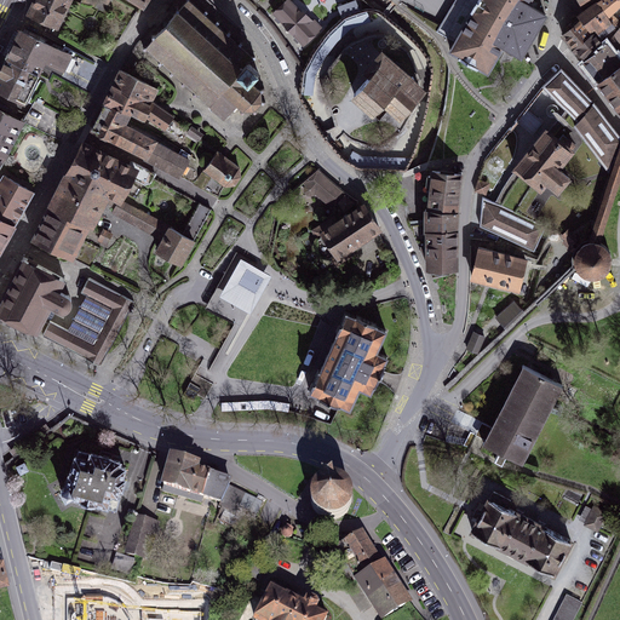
[(68,0),(36,0),(29,13),(57,26),(68,0)]
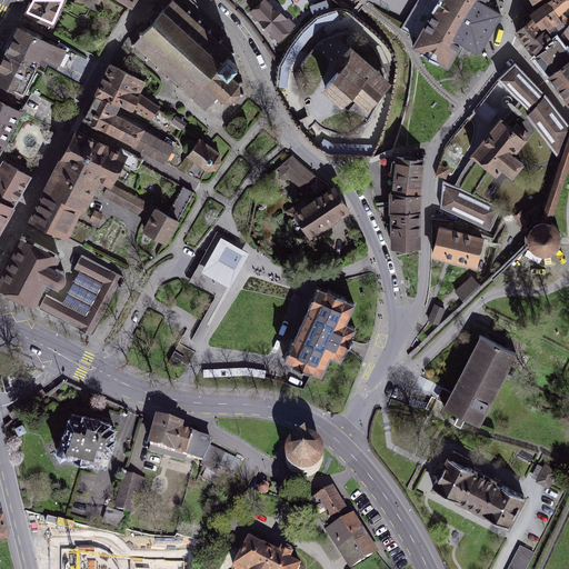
[(269,0),(268,0),(251,16),(280,45),(297,29),(269,0)]
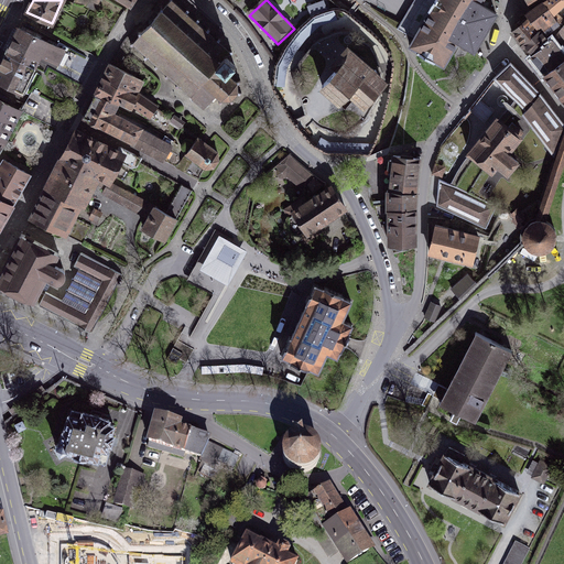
[(420,0),(402,31),(413,38),(409,46),(448,69),(461,49),(477,58),(501,18),(485,8),(489,0),(420,0)]
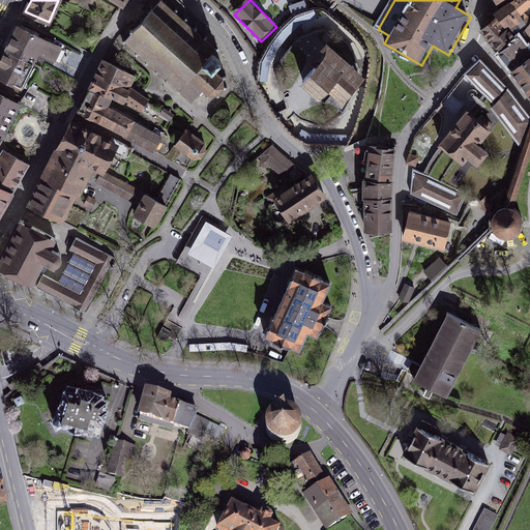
[(529,23),(529,21),(522,11),(529,3),(529,0),(517,0),(511,3),(526,23),(529,26),(529,23)]
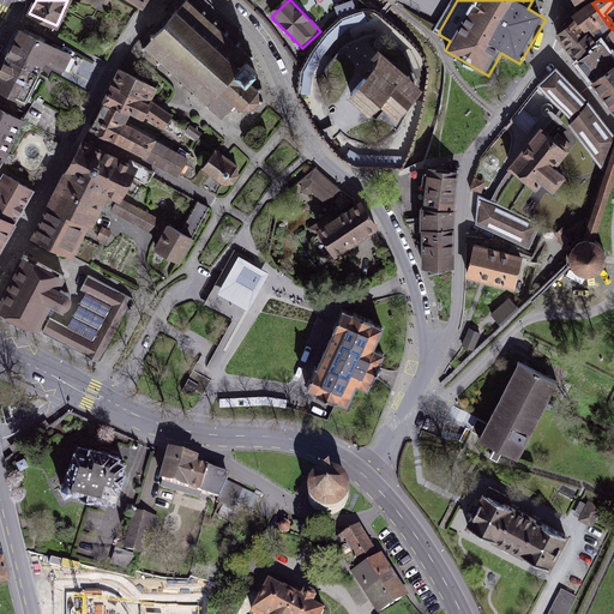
[(251,58),(187,1),(164,25),(145,47),(222,118),(235,104),(240,108),(251,108),(259,101),(259,90),(248,79),(256,72),(247,64),(251,58)]
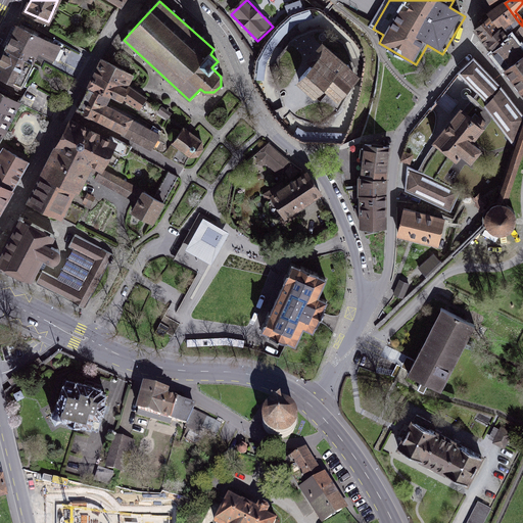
[(505,3),(489,12),(491,15),(492,16),(475,31),(484,42),(502,28),(507,32),(519,22),(505,3)]
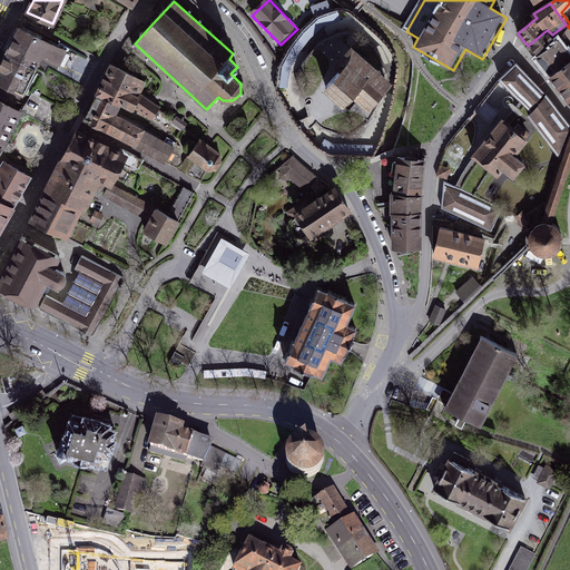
[(341,19),(336,9),(328,12),(317,16),(304,28),(292,45),(286,53),(282,67),(291,69),(300,50),(312,35),(323,25),(341,19)]
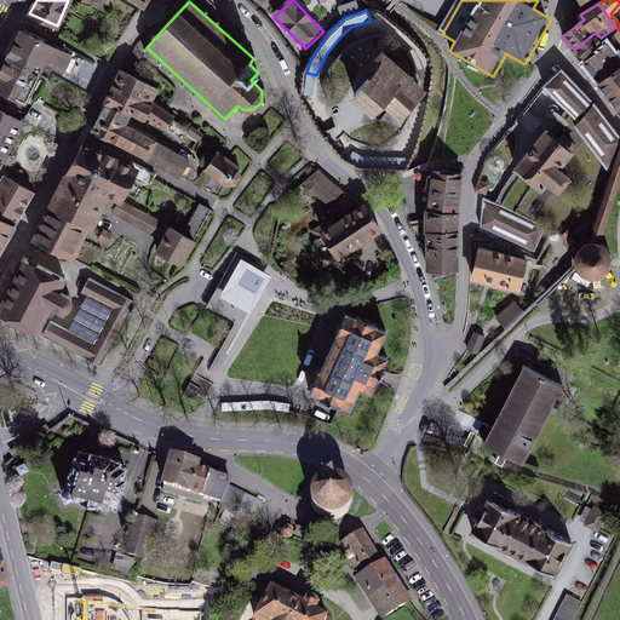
[(574,50),(585,62),(606,45),(609,41),(619,30),(615,27),(601,38),(595,33),(574,50)]
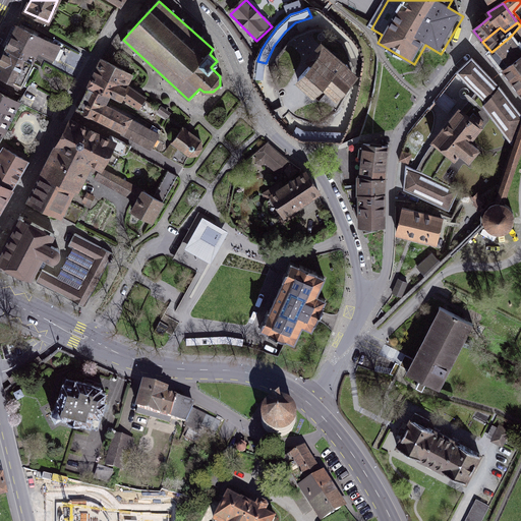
[(520,35),(520,22),(520,25),(512,35),(517,40),(520,35)]
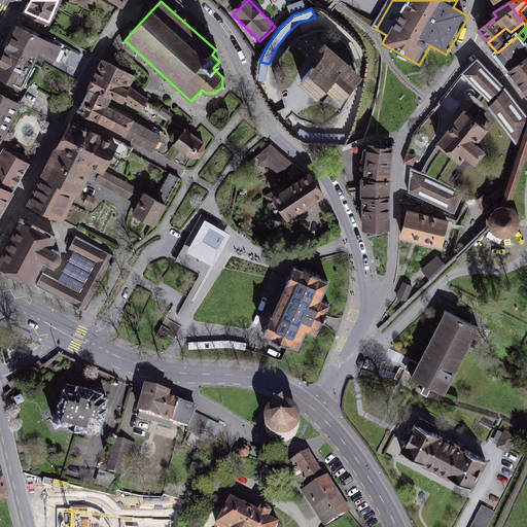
[(7,46),(0,61),(0,76),(22,86),(34,64),(38,51),(54,59),(60,47),(18,27),(7,46)]
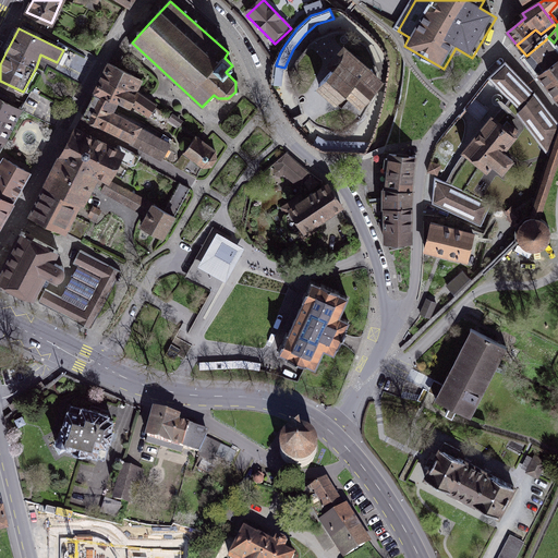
[(526,56),(540,74),(557,60),(549,46),(554,43),(548,37),(545,40),(526,56)]
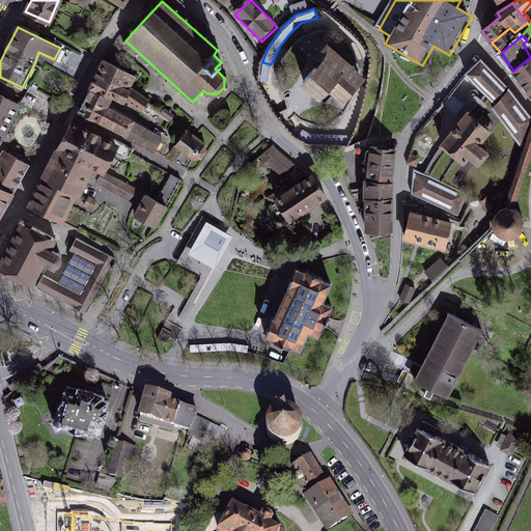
[(317,60),(303,78),(311,86),(320,93),(329,83),(343,95),(363,73),(329,44),(315,58),(317,60)]
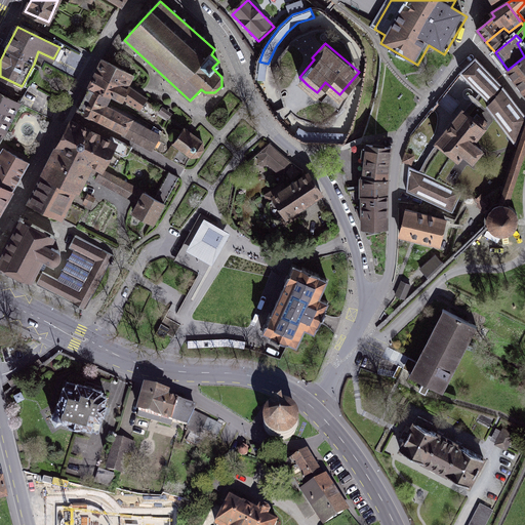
[(524,55),(524,56),(508,70),(524,93),(524,55)]
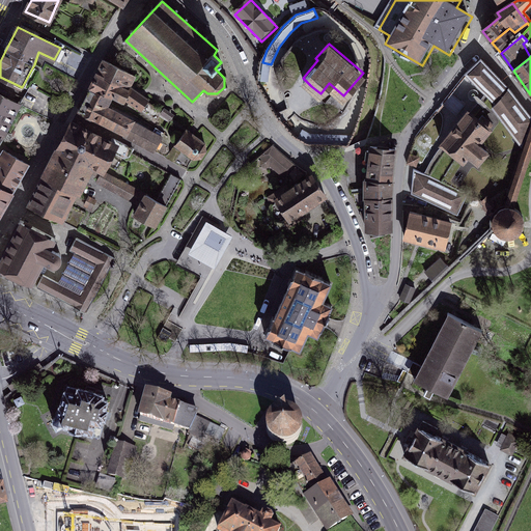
[(480,60),(467,76),(496,104),(492,107),(527,152),(530,138),(530,117),(509,90),(480,60)]
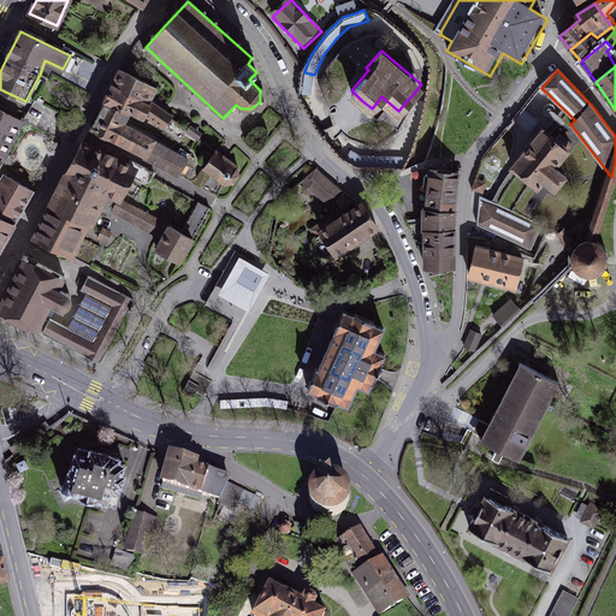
[(120,71),(113,86),(149,102),(157,89),(120,71)]
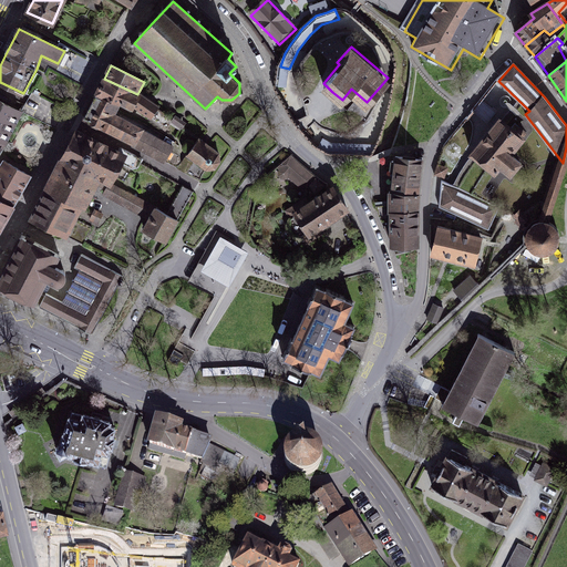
[(104,79),(98,91),(119,101),(131,109),(134,104),(150,116),(148,120),(164,130),(167,127),(172,130),(176,124),(137,94),(104,79)]
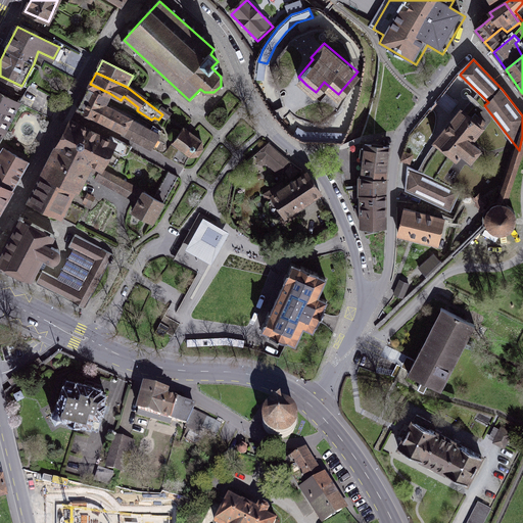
[(104,105),(109,93),(90,84),(78,108),(97,119),(104,105)]
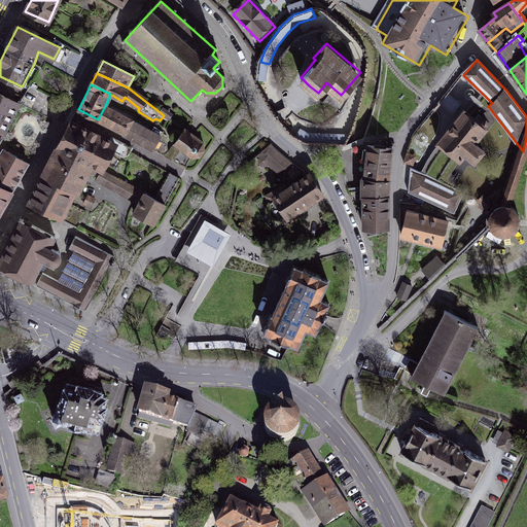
[(0,136),(19,104),(0,94),(0,136)]
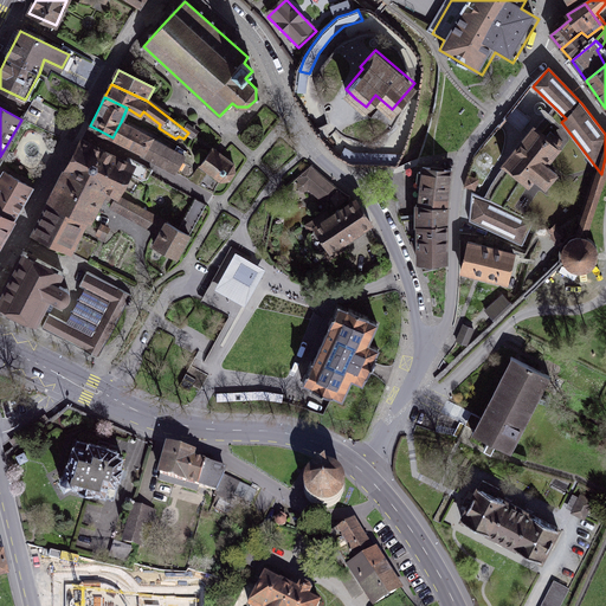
[(152,139),(121,122),(113,137),(142,153),(152,139)]
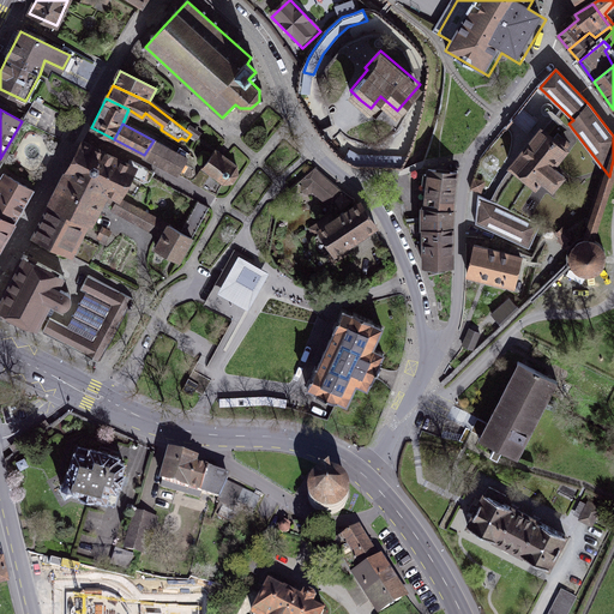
[(565,149),(531,125),(501,168),(527,186),(531,180),(548,192),(559,178),(549,170),(565,149)]
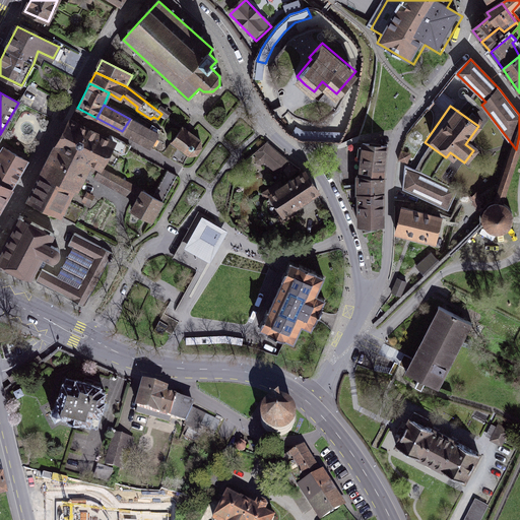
[(136,122),(130,119),(122,131),(163,153),(166,149),(164,134),(152,126),(150,130),(140,125),(142,123),(137,120),(136,122)]
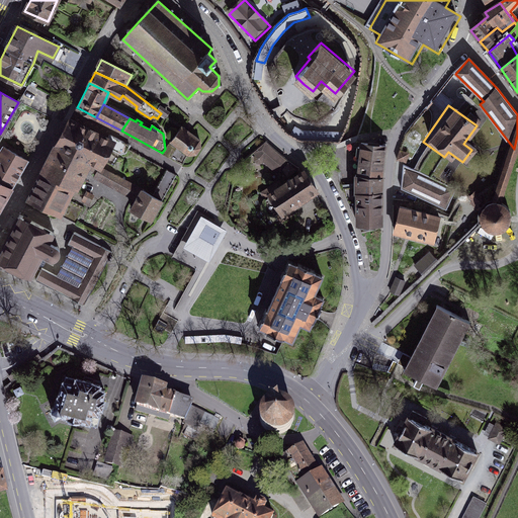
[(71,120),(57,146),(89,163),(99,168),(110,148),(113,143),(107,139),(71,120)]
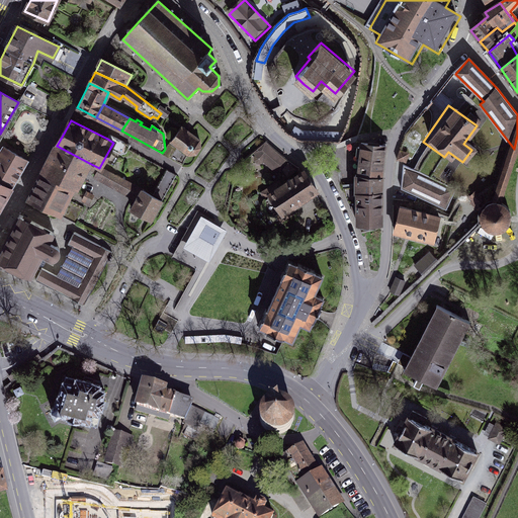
[(199,140),(182,126),(171,142),(188,155),(196,154),(200,148),(199,140)]
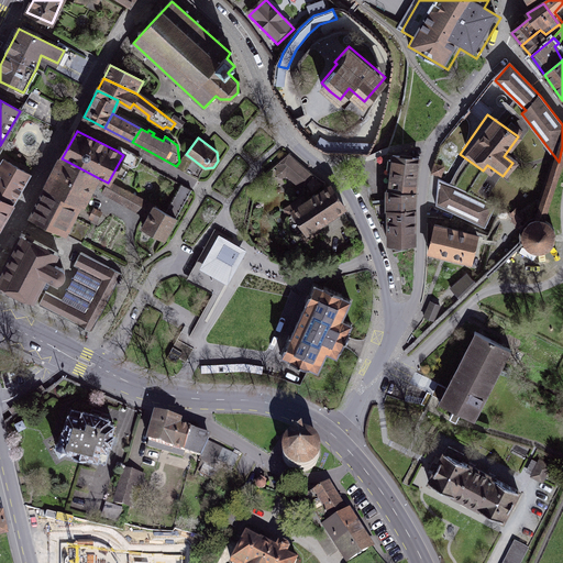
[(119,147),(117,151),(123,155),(120,161),(132,167),(138,165),(141,158),(119,147)]
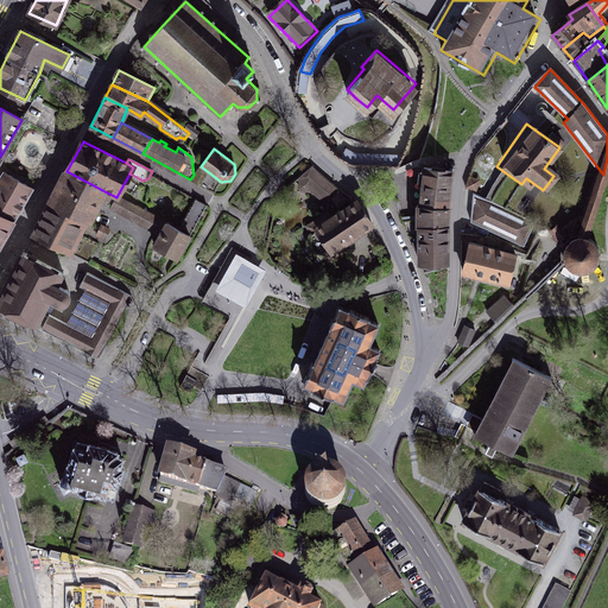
[(350,200),(312,168),(299,178),(302,183),(299,184),(301,189),(303,191),(308,191),(310,189),(329,204),(334,200),(339,207),(350,200)]
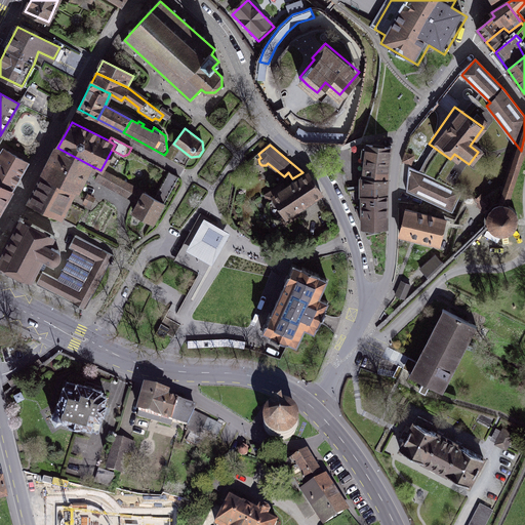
[(392,149),(365,147),(361,189),(348,191),(364,228),(387,227),(388,185),(392,149)]
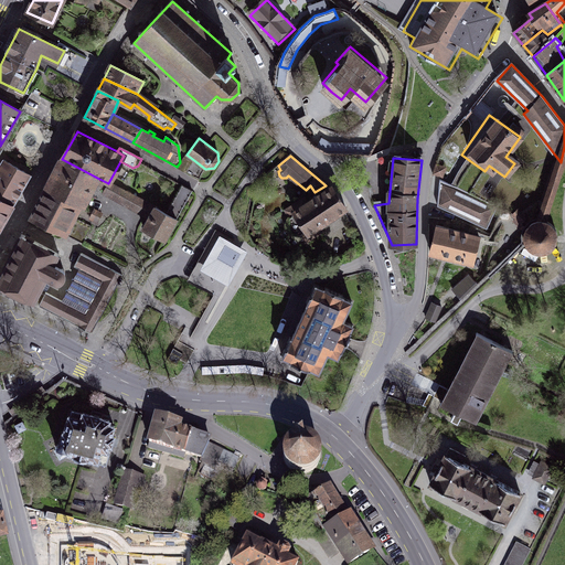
[(62,159),(46,189),(78,204),(84,206),(95,183),(97,178),(62,159)]
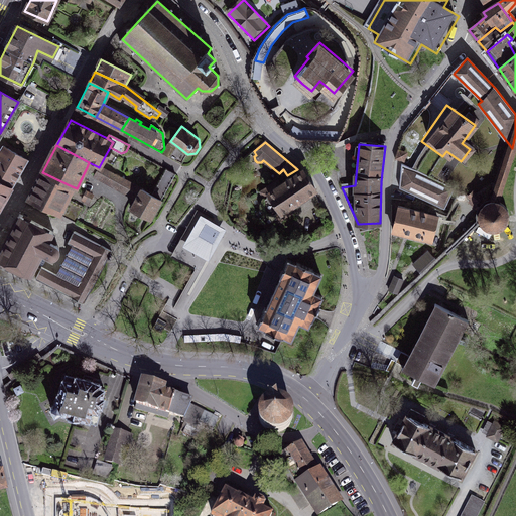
[(3,146),(0,151),(0,207),(27,160),(3,146)]
